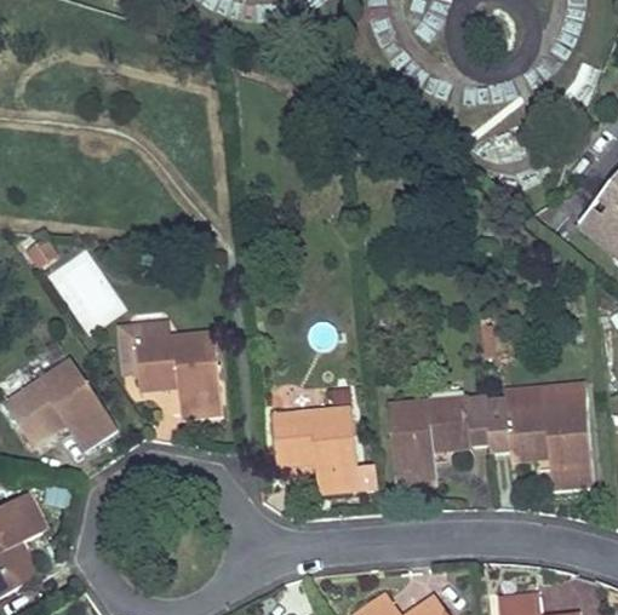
[(617,176),(598,201),(608,210),(600,219),(617,233),(617,254),(616,257),(617,258),(617,176)]
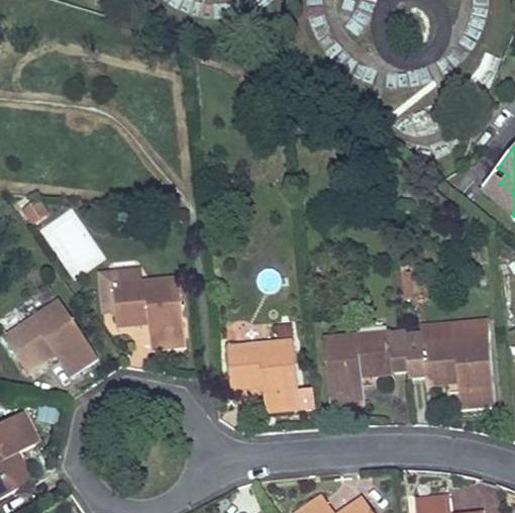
[(513,214),(514,212),(514,194),(500,183),(507,175),(498,168),(482,189),(513,214)]
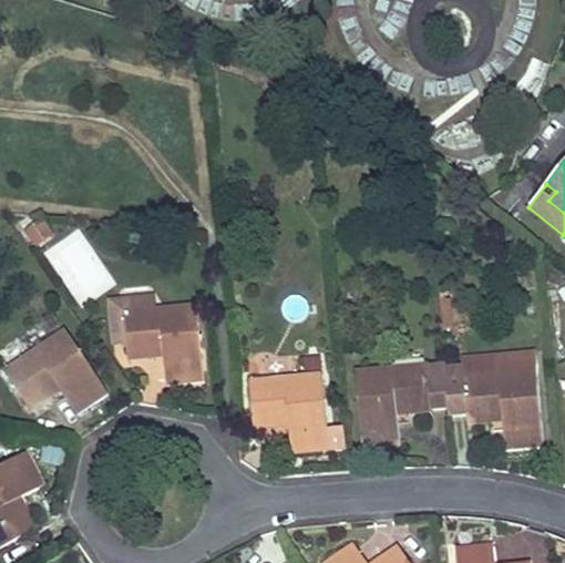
[(122,309),(126,352),(161,349),(162,355),(164,382),(203,378),(195,302),(122,309)]
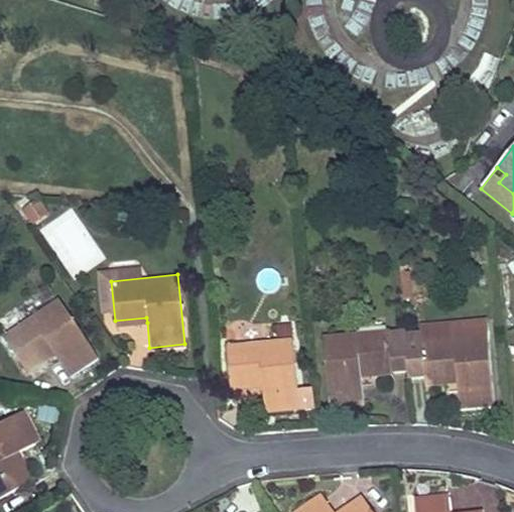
[(69,374),(97,356),(57,297),(2,335),(24,367),(50,349),(54,354),(69,374)]
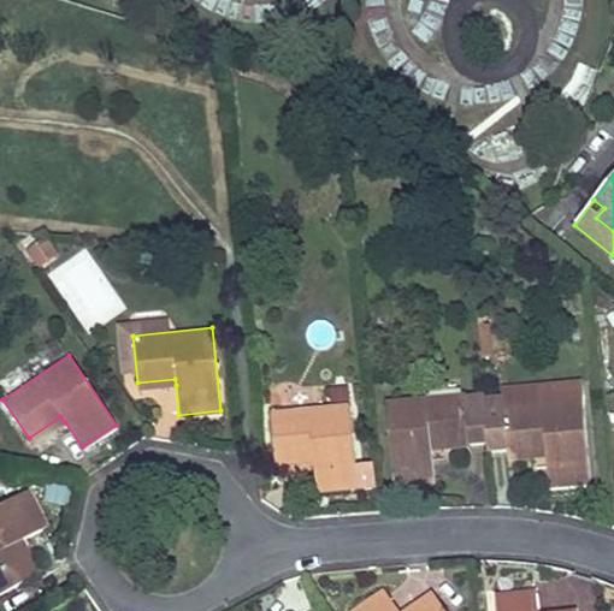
[(176,385),(175,379),(137,383),(137,389),(176,385)]
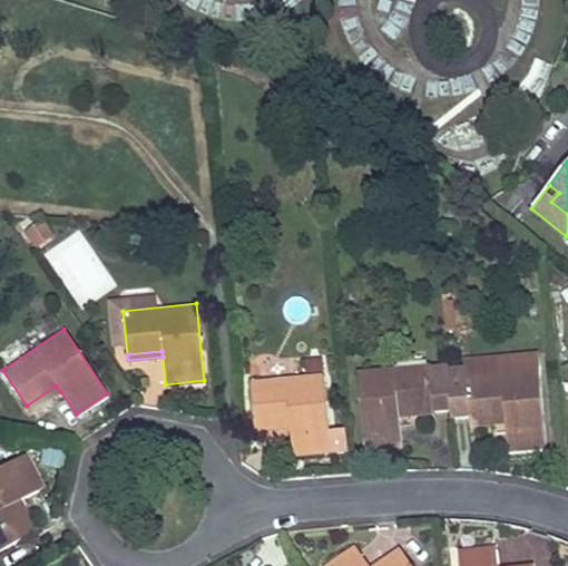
[(461,359),(463,376),(497,372),(495,355),(461,359)]
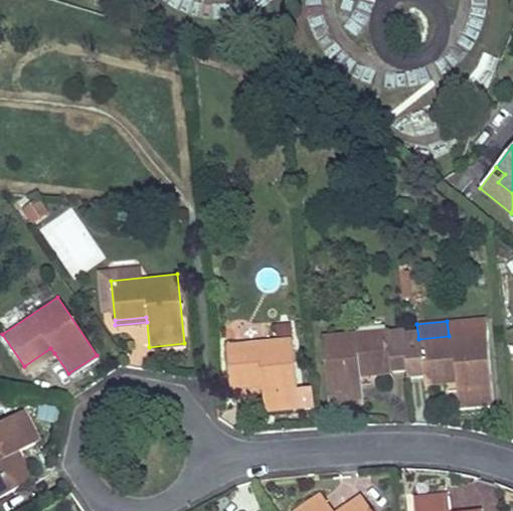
[(142,324),(129,327),(136,354),(149,351),(142,324)]
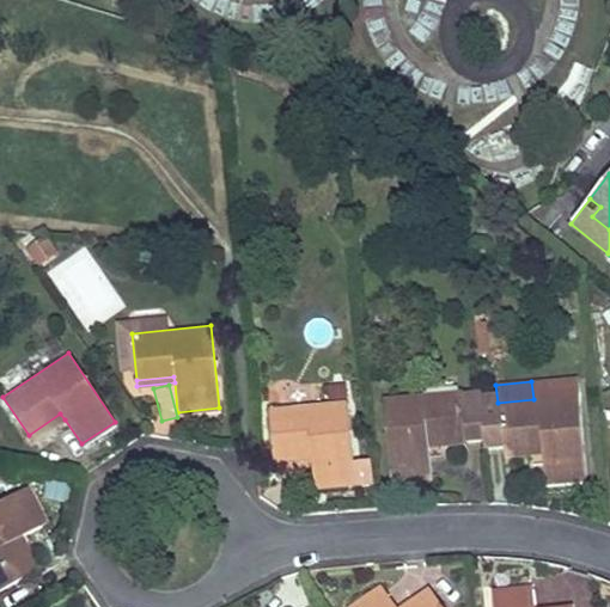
[(380,397),(389,479),(429,476),(427,446),(427,439),(464,435),(459,390),(380,397)]
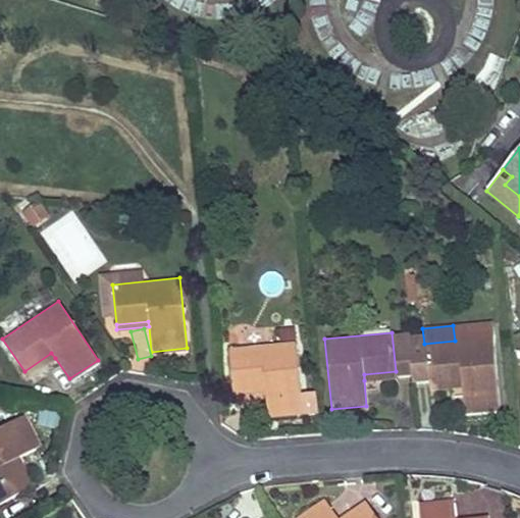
[(424,344),(427,383),(461,380),(461,385),(464,411),(499,408),(491,338),(455,341),(424,344)]
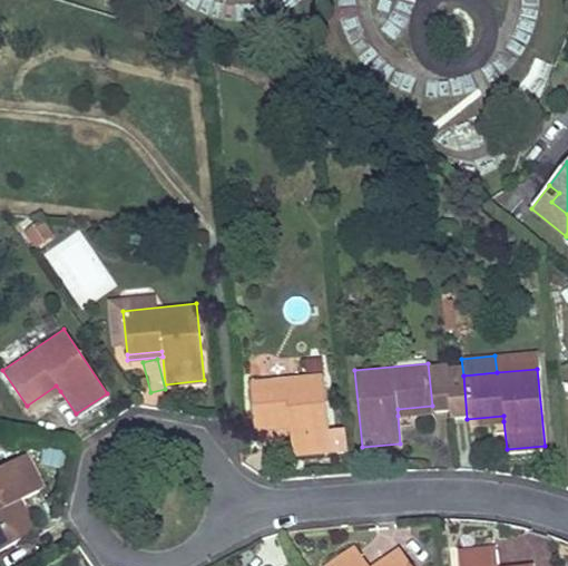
[(248,381),(253,423),(289,420),(289,426),(292,454),(345,448),(344,427),(327,428),(322,373),(248,381)]
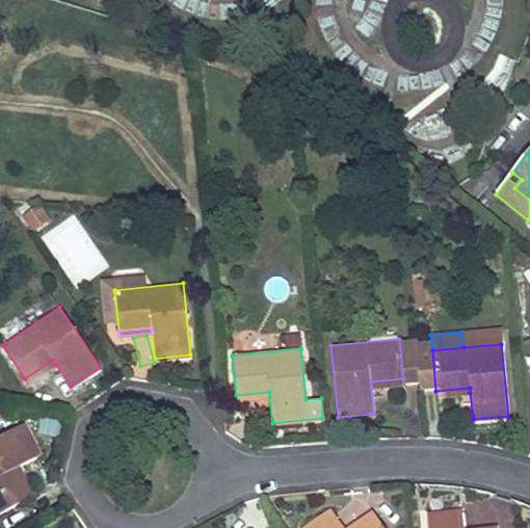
[(28,384),(56,365),(52,360),(25,378),(28,384)]
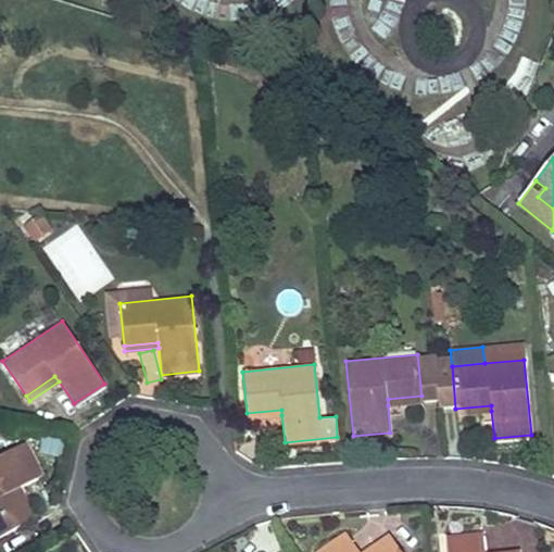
[(423,402),(422,396),(388,399),(388,405),(423,402)]
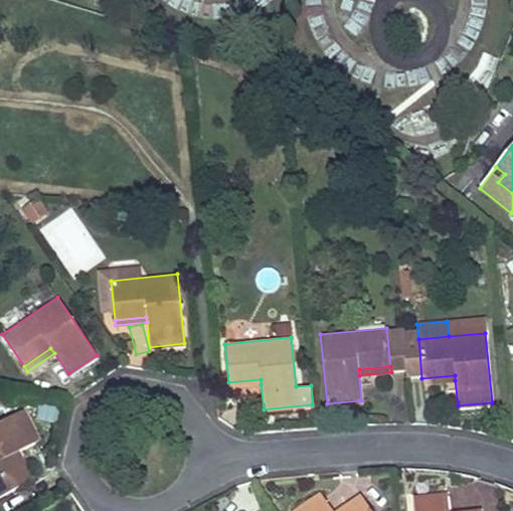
[(455,380),(455,375),(421,378),(422,383),(455,380)]
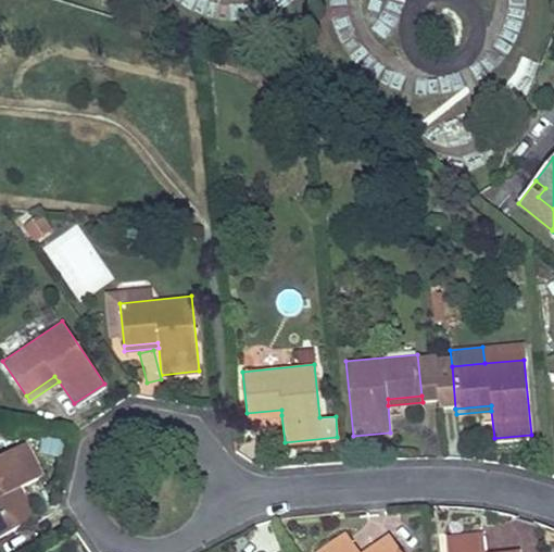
[(247,419),(281,415),(281,410),(247,413),(247,419)]
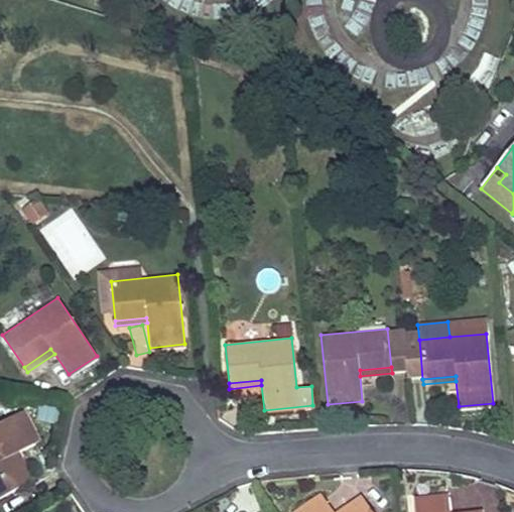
[(21,407),(0,418),(0,494),(25,481),(10,453),(15,450),(37,437),(21,407)]
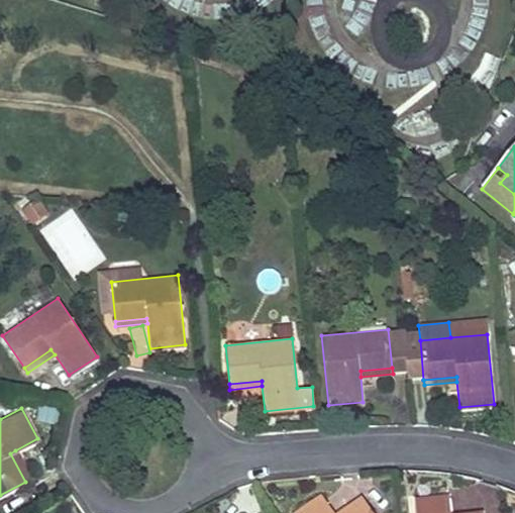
[(31,479),(15,450),(10,453),(25,482),(31,479)]
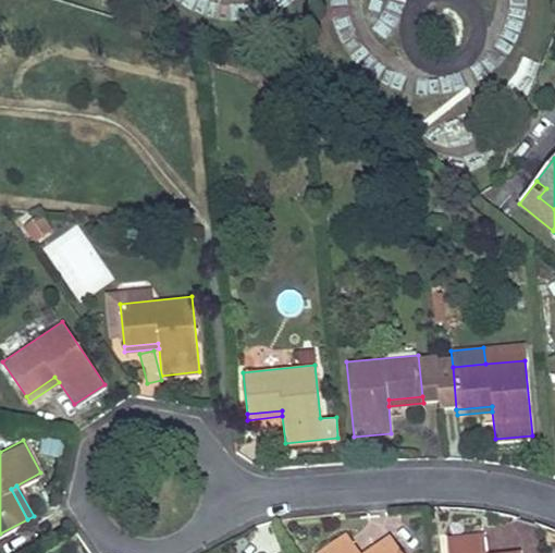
[(402,552),(393,540),(373,552),(359,552),(346,531),(315,552),(316,552),(402,552)]
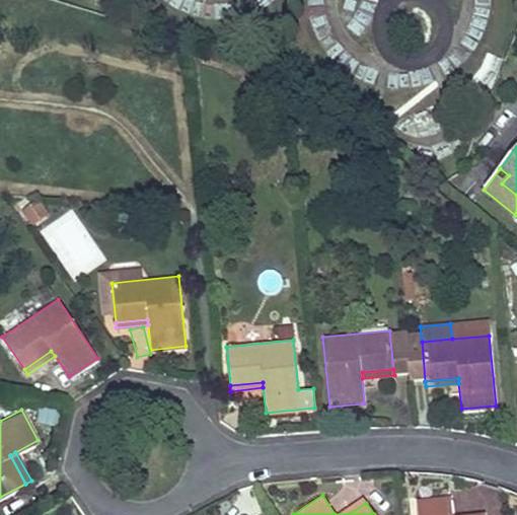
[(416,498),(417,514),(451,514),(450,495),(416,498)]
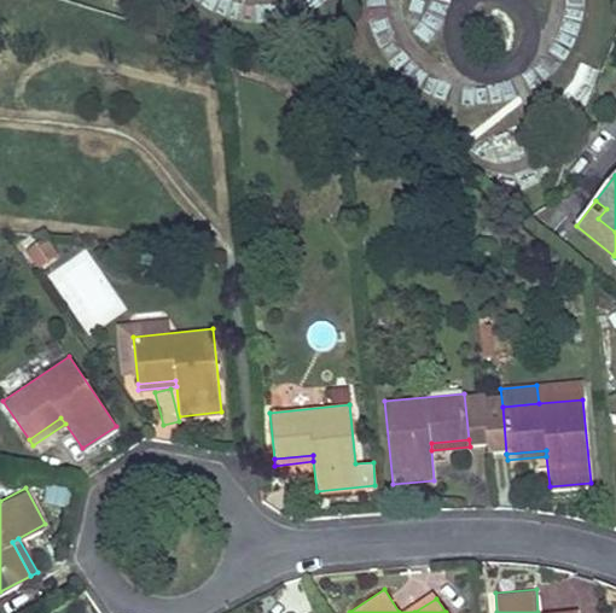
[(433,593),(401,612),(414,612),(436,599),(433,593)]
